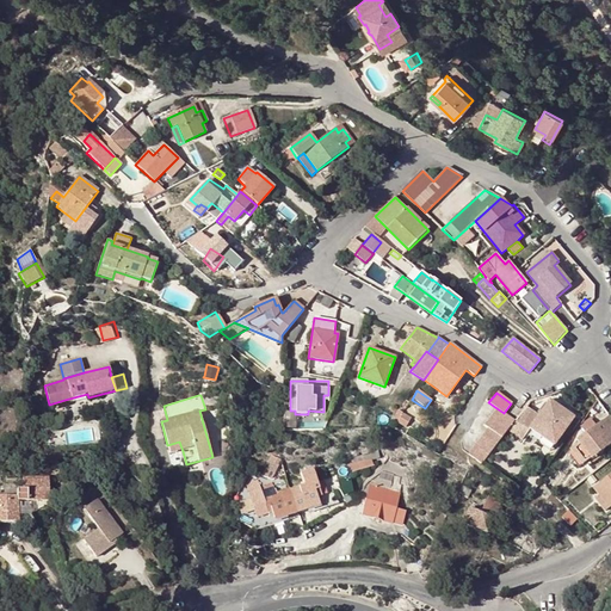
[(549,401),(538,417),(529,430),(553,446),(573,418),(549,401)]
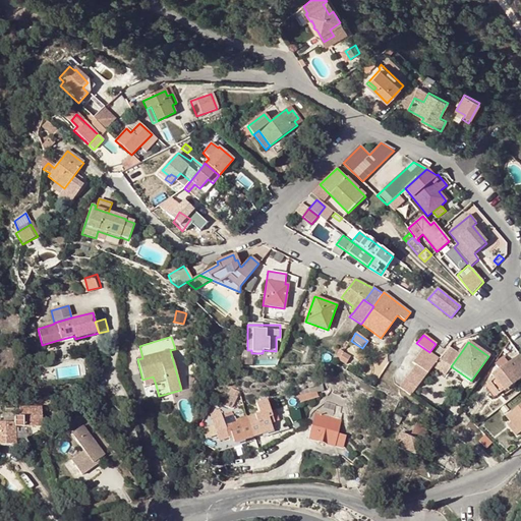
[(459,355),(448,347),(439,359),(450,367),(451,366),(459,355)]
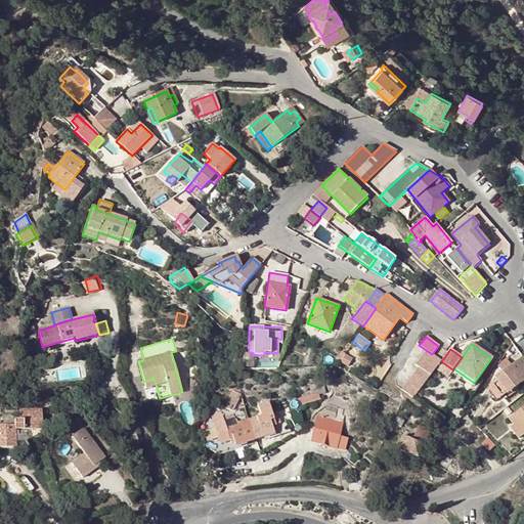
[(421,357),(436,368),(441,361),(432,354),(426,350),(421,357)]
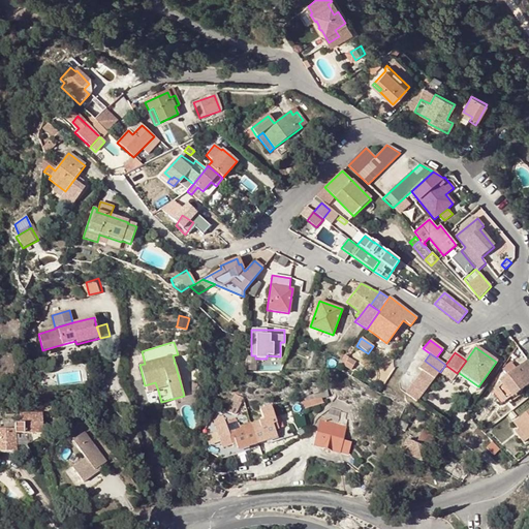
[(344,364),(343,367),(350,371),(355,363),(348,358),(346,362),(344,364)]
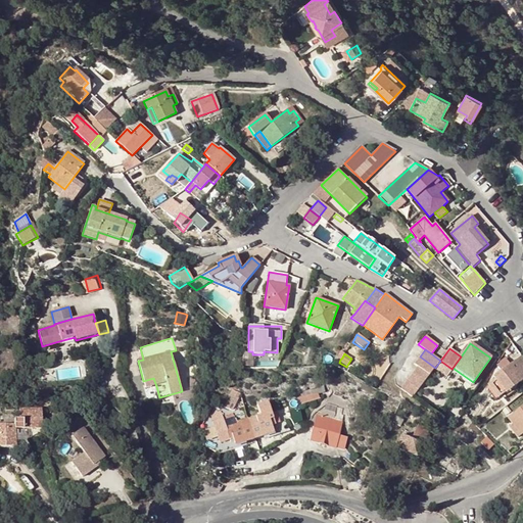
[(415,364),(429,375),(435,368),(420,357),(415,364)]
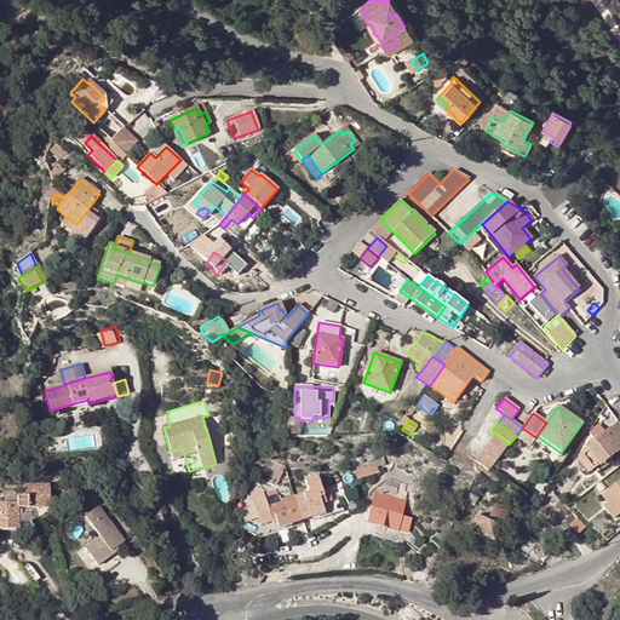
[(589,432),(595,440),(604,432),(598,425),(589,432)]
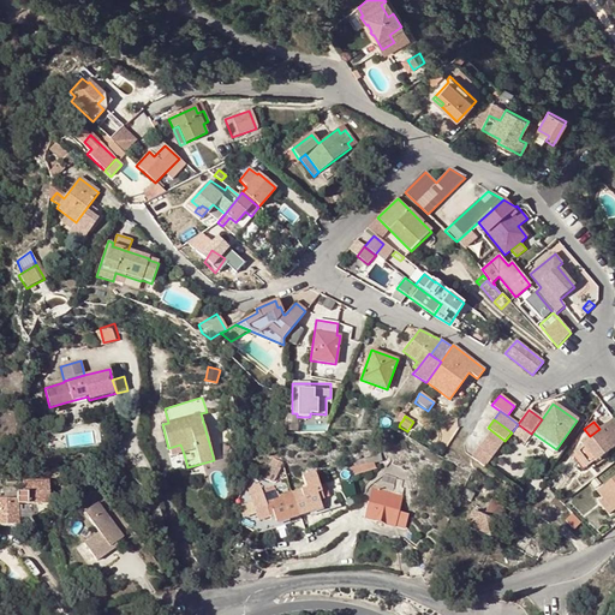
[(512,433),(525,442),(529,437),(531,434),(518,424),(512,433)]
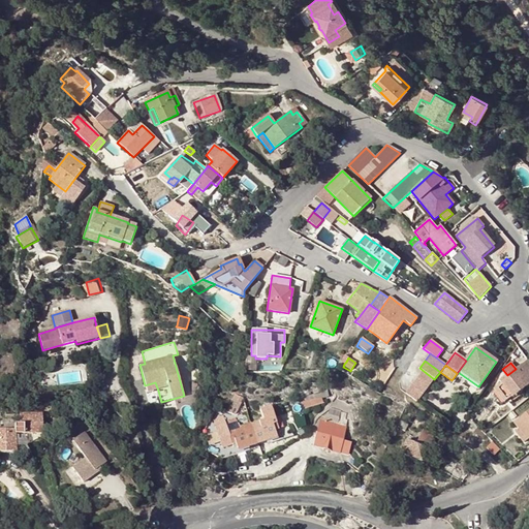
[(528,385),(516,369),(507,375),(500,381),(493,390),(492,394),(501,405),(507,400),(510,404),(515,401),(511,398),(528,385)]
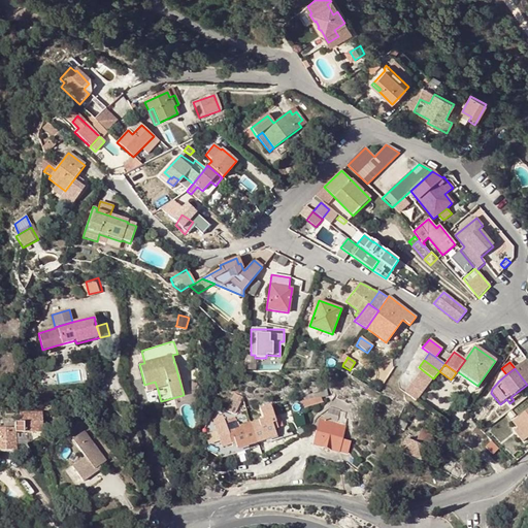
[(417,402),(433,378),(422,370),(404,393),(417,402)]
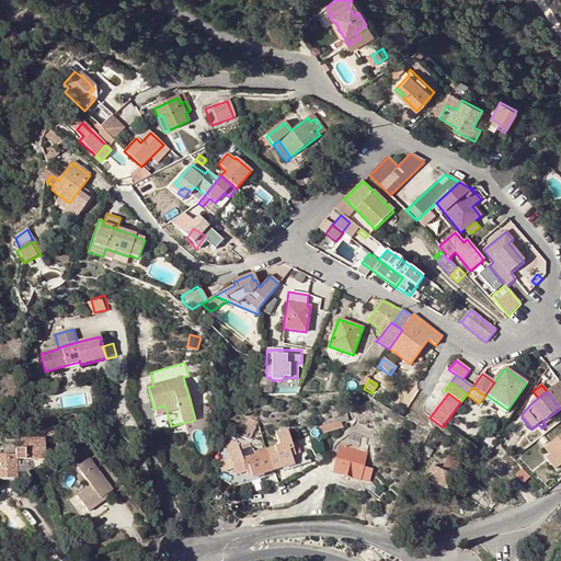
[(484,396),(482,399),(504,414),(507,410),(485,395),(484,396)]
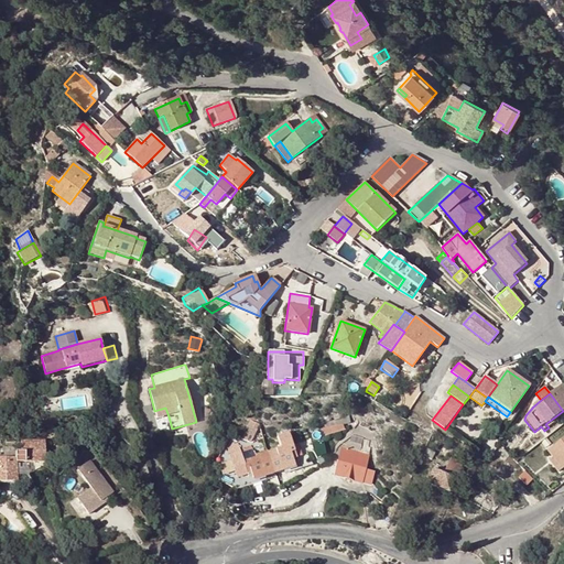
[(165,408),(154,411),(156,419),(169,416),(165,408)]
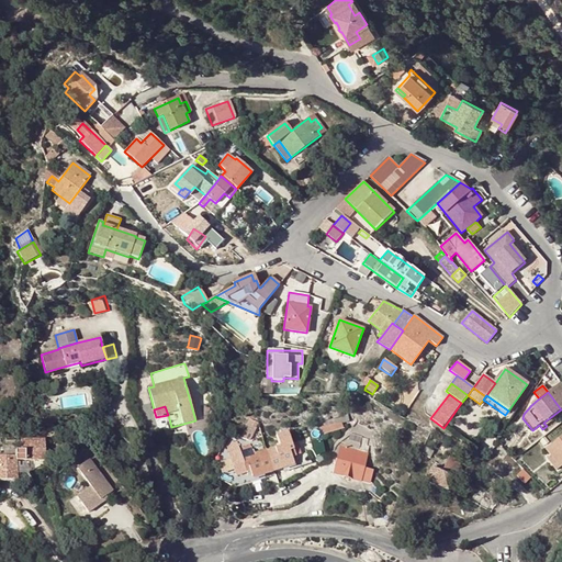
[(322,425),(339,420),(347,418),(346,415),(330,418),(330,417),(326,417),(321,420),(322,425)]
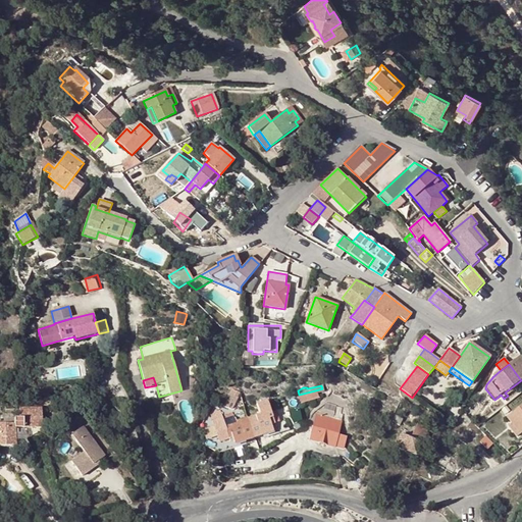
[(240,394),(231,389),(222,406),(230,410),(240,394)]
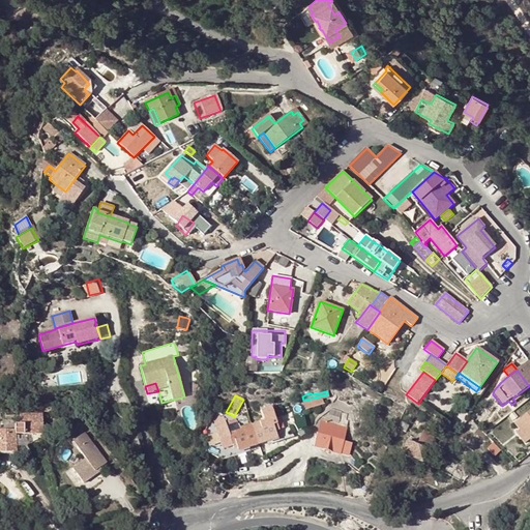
[(300,402),(301,407),(321,402),(320,396),(303,401),(300,402)]
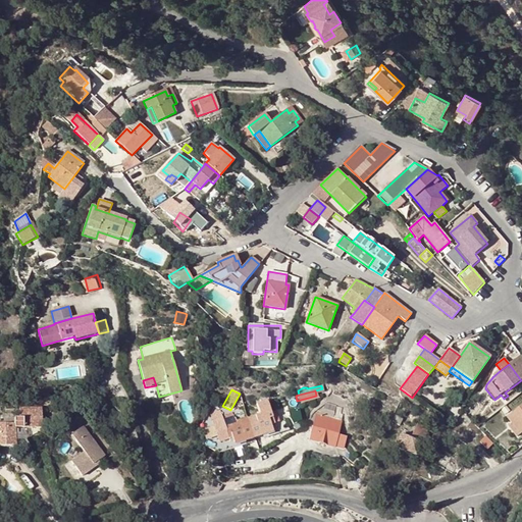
[(248,418),(255,438),(273,432),(277,431),(274,424),(281,421),(277,409),(270,411),(267,401),(256,405),(260,415),(248,418)]
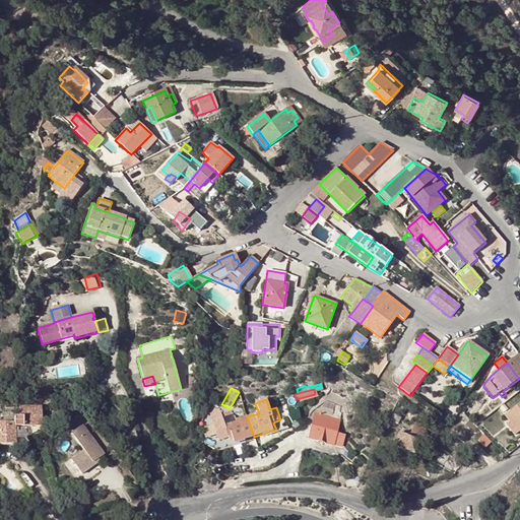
[(313,413),(307,438),(321,441),(324,443),(329,444),(333,444),(341,446),(344,435),(336,433),(339,420),(331,417),(335,404),(322,400),(320,406),(316,409),(315,413),(313,413)]
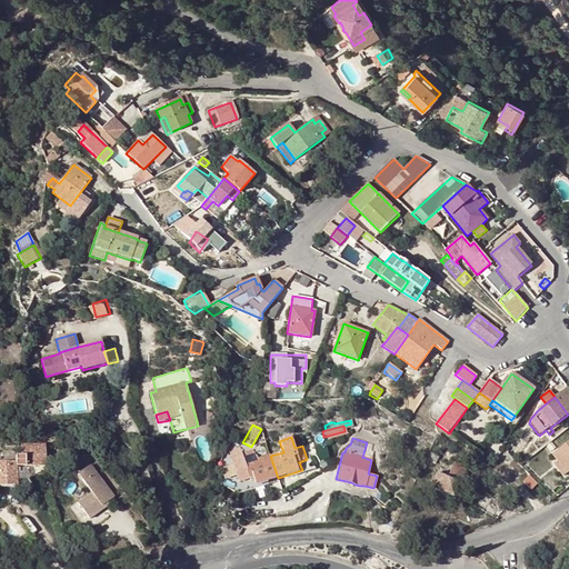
[(568,440),(551,456),(557,462),(567,475),(568,471),(568,440)]
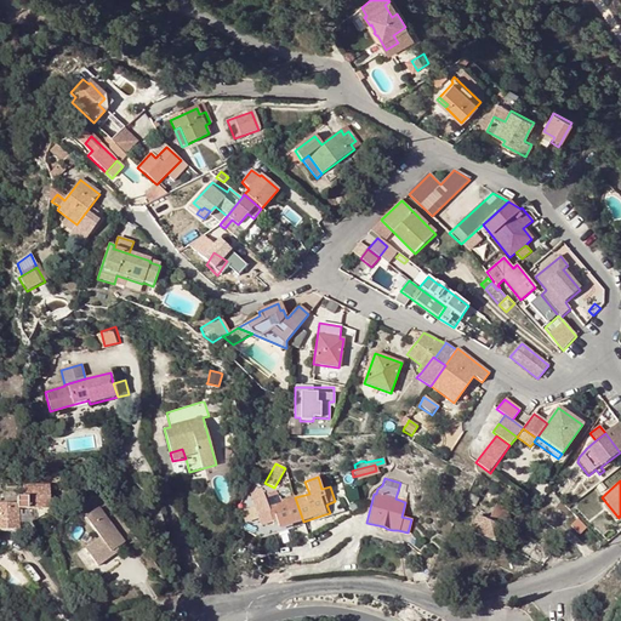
[(17,499),(17,505),(5,505),(0,505),(0,530),(18,531),(17,510),(50,508),(50,485),(24,486),(24,499),(17,499)]
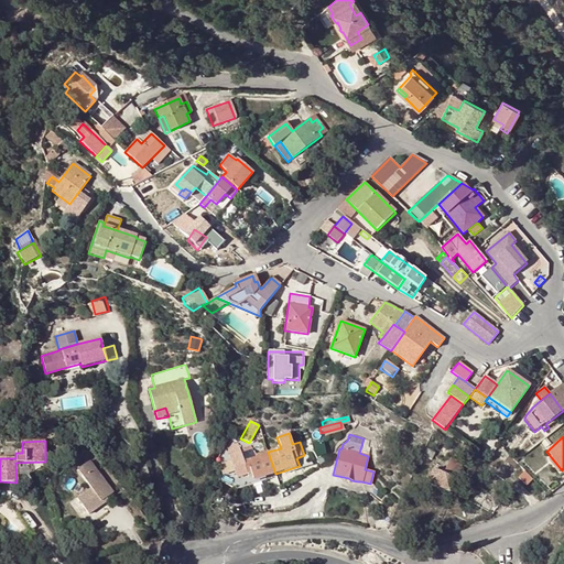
[(264,477),(275,474),(268,452),(255,456),(251,446),(239,449),(237,444),(235,445),(234,443),(228,445),(227,452),(236,477),(223,470),(217,481),(236,490),(255,485),(253,481),(264,477)]
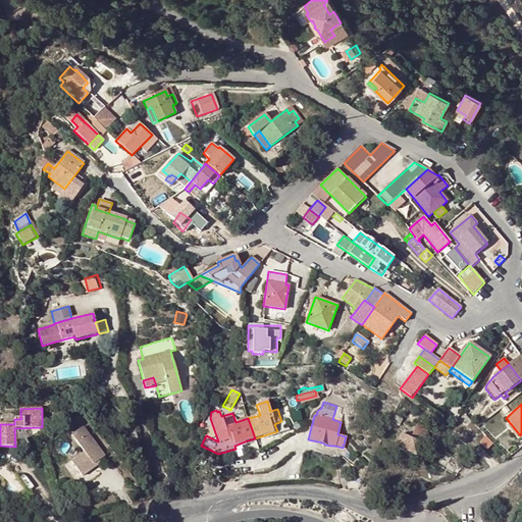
[(403,419),(395,415),(390,424),(393,424),(394,423),(399,426),(403,419)]
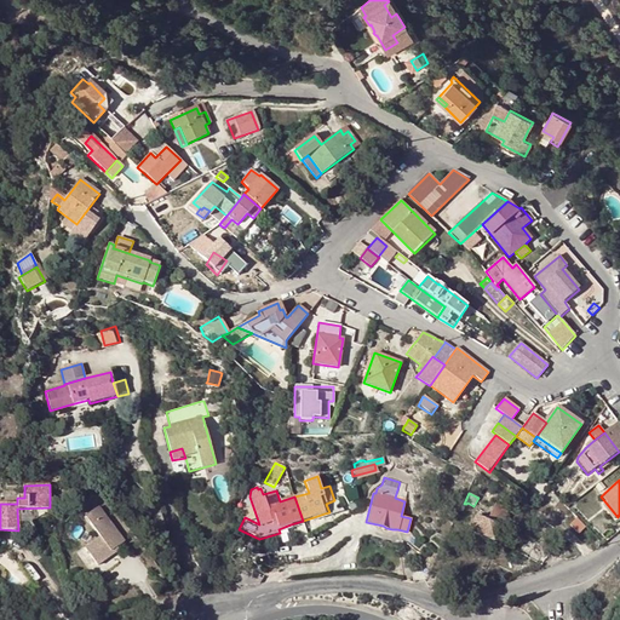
[(334,500),(326,504),(329,512),(338,509),(334,500)]
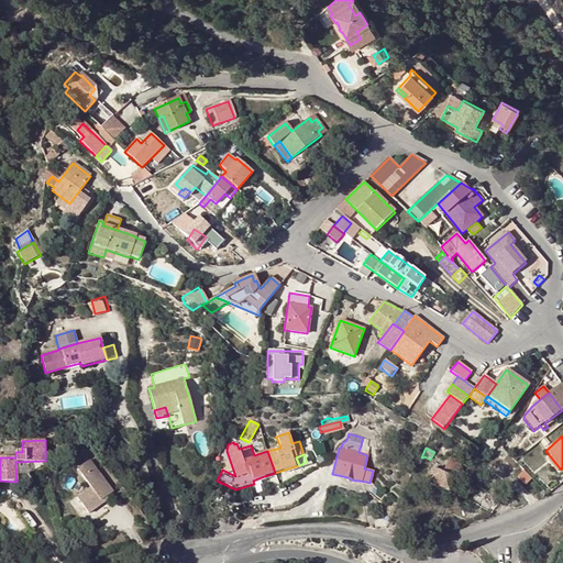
[(561,470),(551,457),(548,460),(556,472),(561,470)]
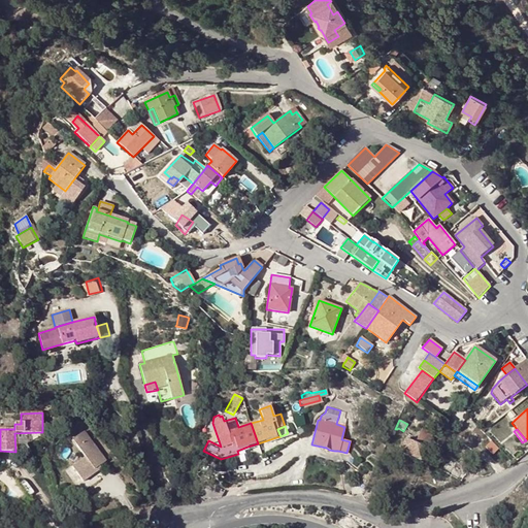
[(399,453),(409,457),(411,453),(422,457),(432,434),(421,430),(415,444),(404,440),(399,453)]
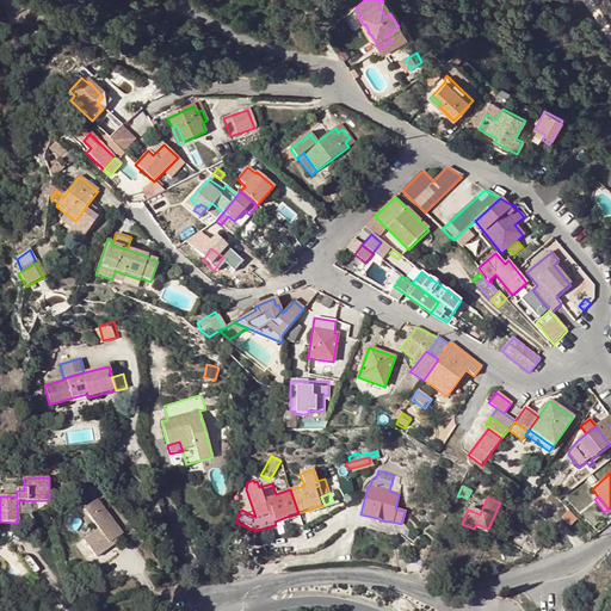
[(109,543),(115,539),(123,534),(98,499),(84,508),(99,529),(84,539),(96,557),(111,547),(109,543)]
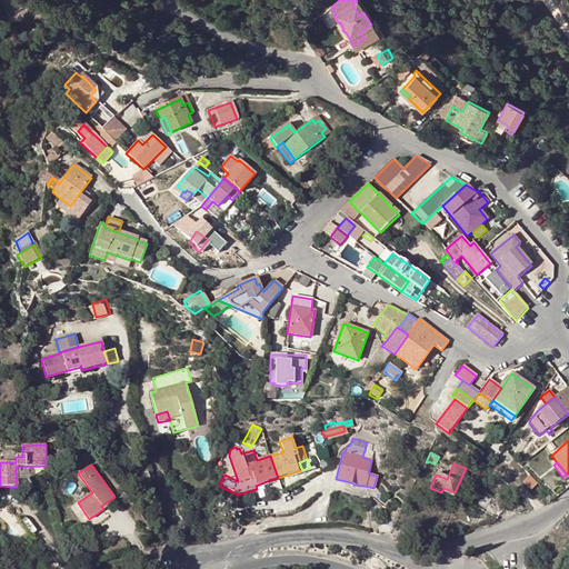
[(530,489),(537,483),(529,475),(522,481),(530,489)]
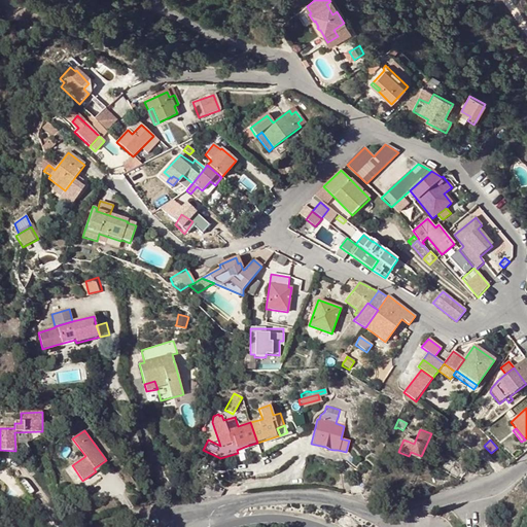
[(500,451),(496,455),(500,459),(504,456),(500,451)]
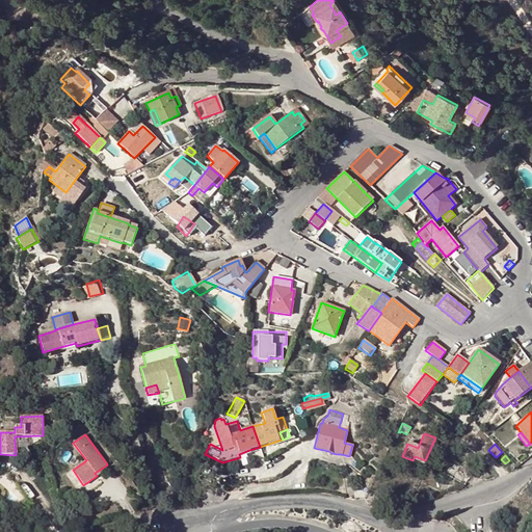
[(415,456),(413,460),(423,466),(425,460),(415,456)]
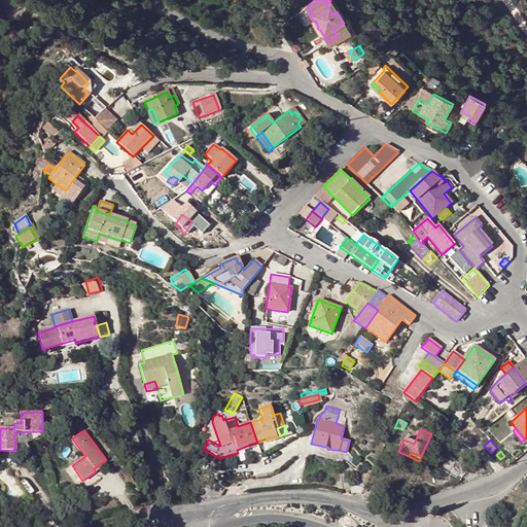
[(209,485),(210,497),(217,496),(216,484),(209,485)]
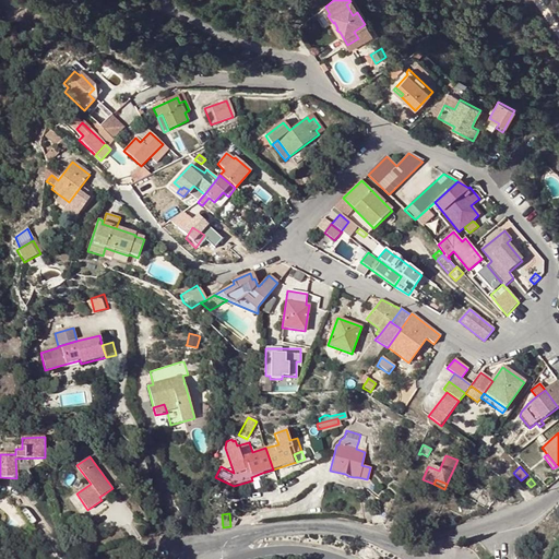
[(214,515),(215,528),(223,527),(222,514),(214,515)]
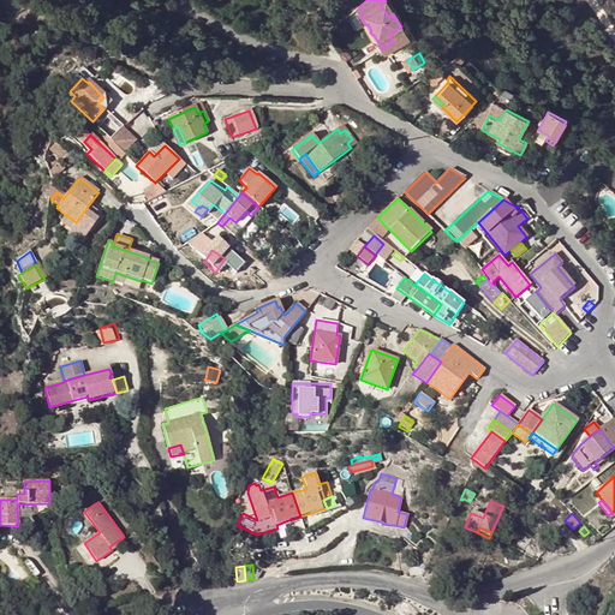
[(227,567),(228,581),(237,581),(236,567),(227,567)]
